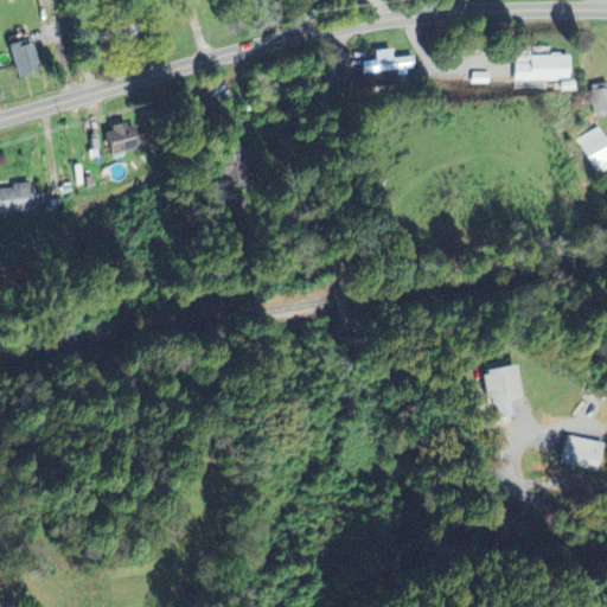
[(5,45),(13,76),(36,70),(27,39),(5,45)]
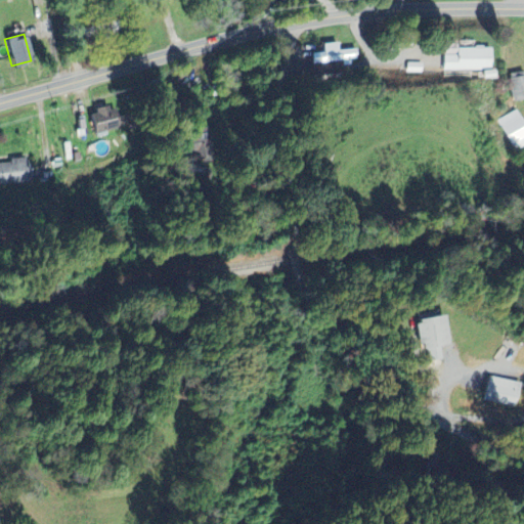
[(312,52),(313,63),(345,61),(345,62),(358,61),(357,48),(339,49),(338,42),(322,43),(323,52),(312,52)]
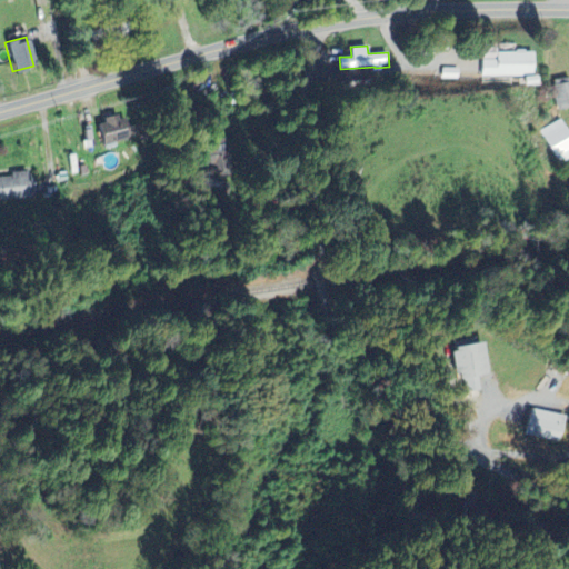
[(530,50),(496,51),(496,47),(481,47),(481,77),(531,76),(530,50)]
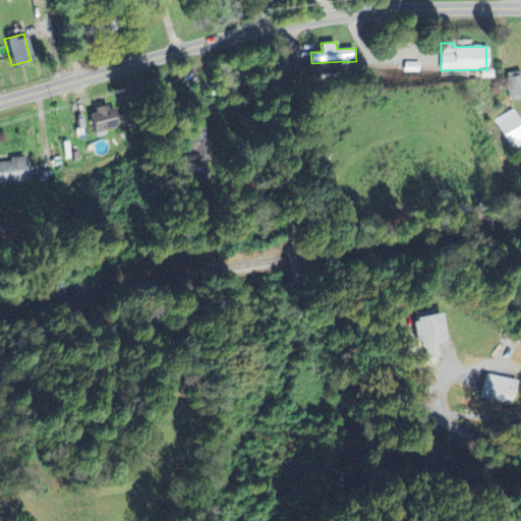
[(341,73),(341,62),(311,63),(311,74),(341,73)]
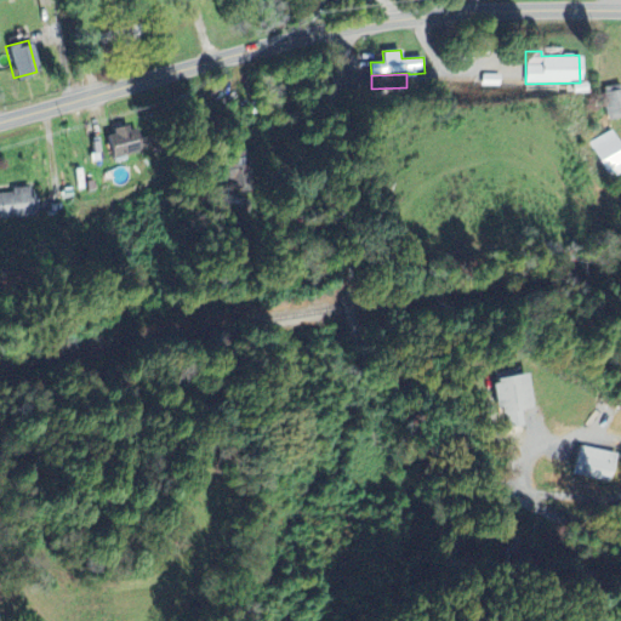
[(609,118),(620,115),(620,83),(604,86),(609,118)]
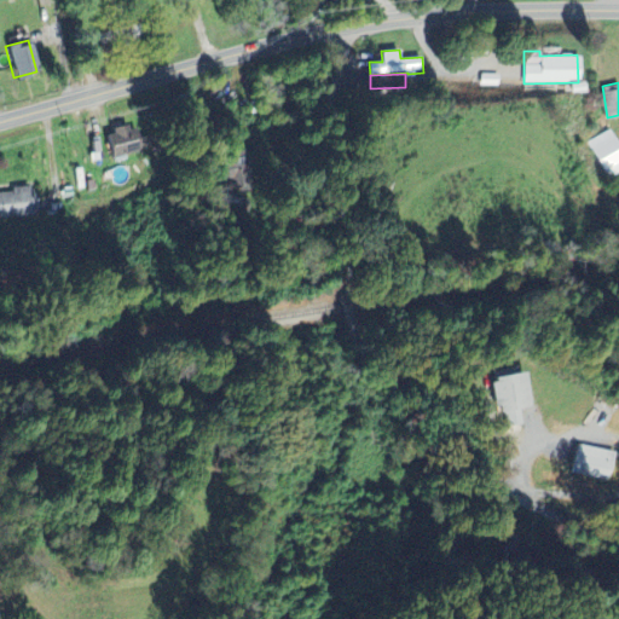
[(108,126),(109,133),(103,134),(106,157),(133,152),(128,122),(108,126)]
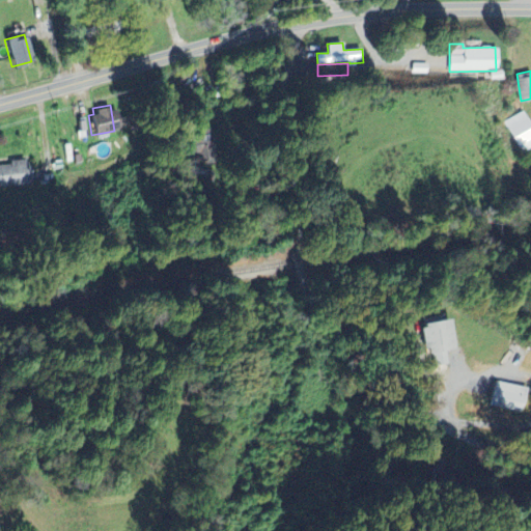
[(530,149),(530,121),(524,111),(506,122),(526,154),(530,149)]
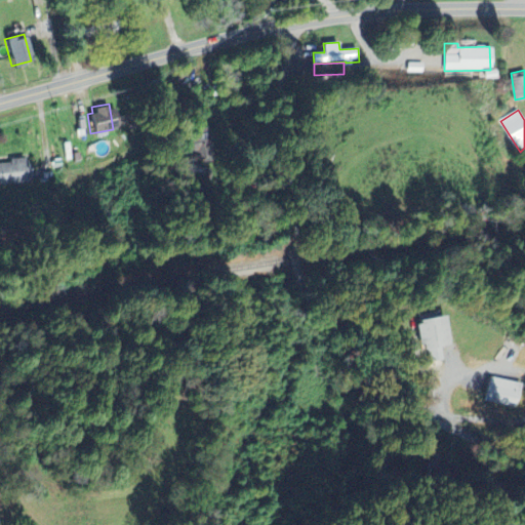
[(0,160),(0,183),(24,183),(24,160),(0,160)]
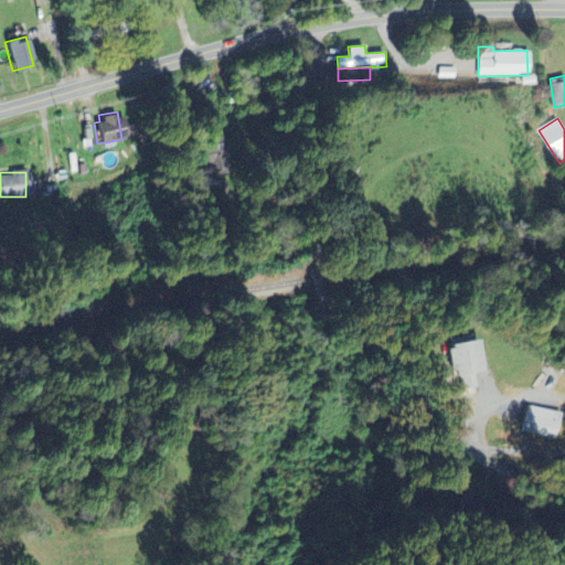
[(445,339),(446,347),(440,348),(446,374),(456,373),(459,388),(473,386),(470,372),(478,371),(470,333),(445,339)]
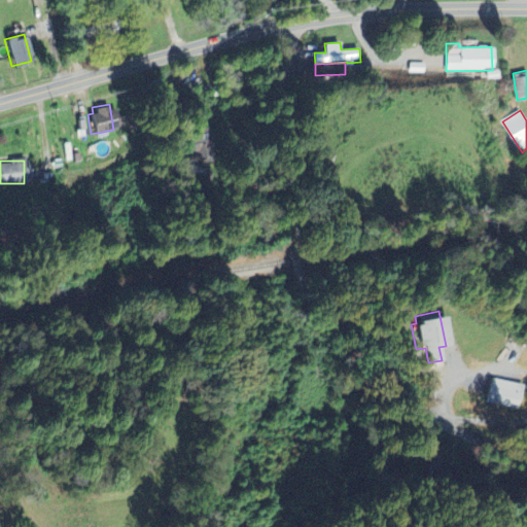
[(521,384),(490,378),(485,401),(517,408),(521,384)]
